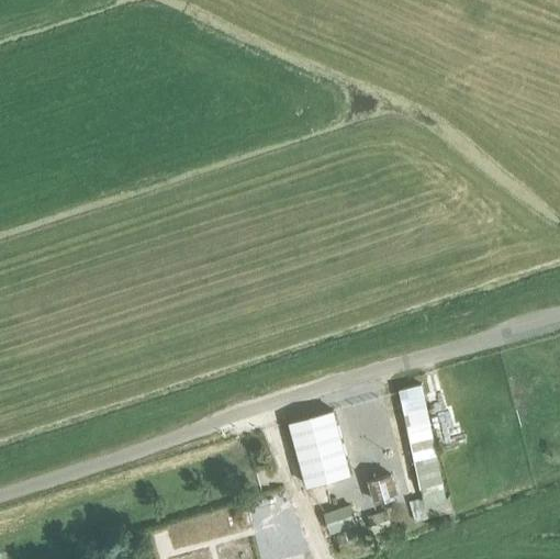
[(420,386),(398,391),(421,499),(407,503),(414,523),(422,522),(423,525),(423,527),(426,527),(443,523),(452,520),(452,518),(451,516),(447,501),(443,487),(445,487),(437,458),(448,456),(447,447),(450,446),(448,435),(440,437),(438,429),(430,431),(420,386)]
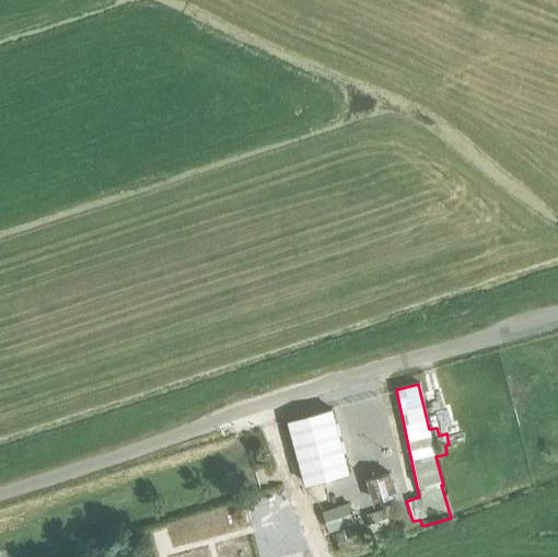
[(329,410),(288,422),(306,488),(348,476),(329,410)]
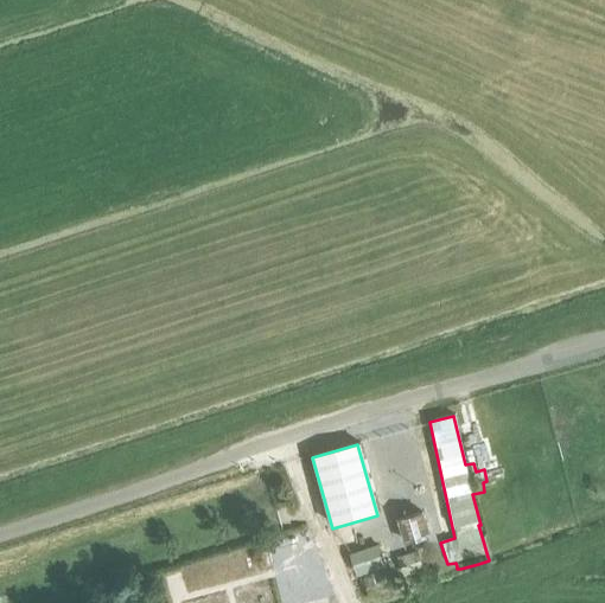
[(421,513),(375,530),(382,552),(406,543),(408,549),(431,540),(421,513)]
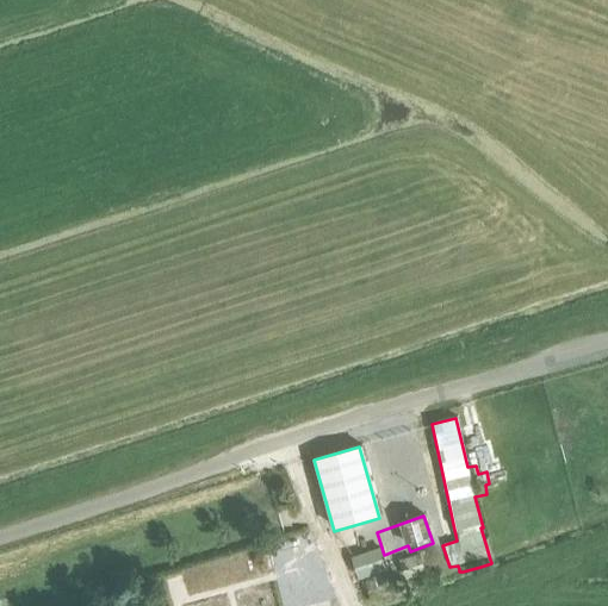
[(377,532),(346,542),(358,579),(389,569),(384,555),(377,532)]
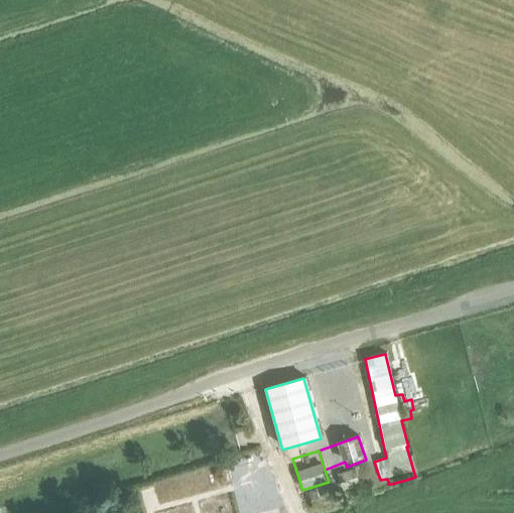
[(339,481),(307,492),(314,512),(319,512),(340,504),(339,503),(337,496),(361,488),(355,470),(338,476),(339,481)]
